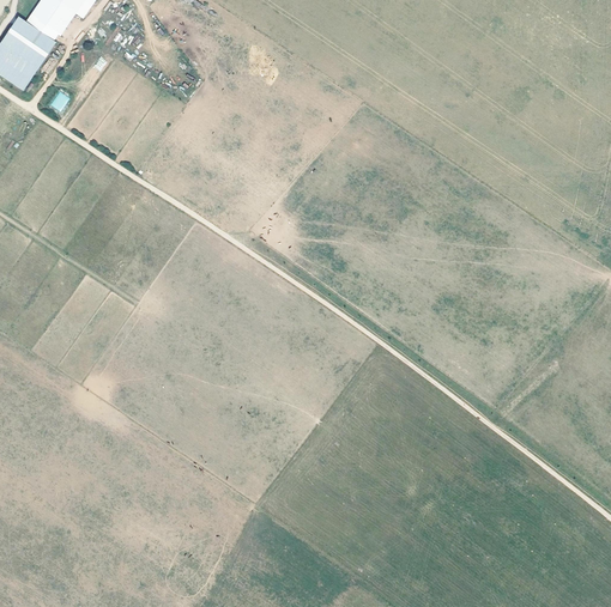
[(40,0),(25,20),(53,40),(76,7),(65,0),(40,0)]
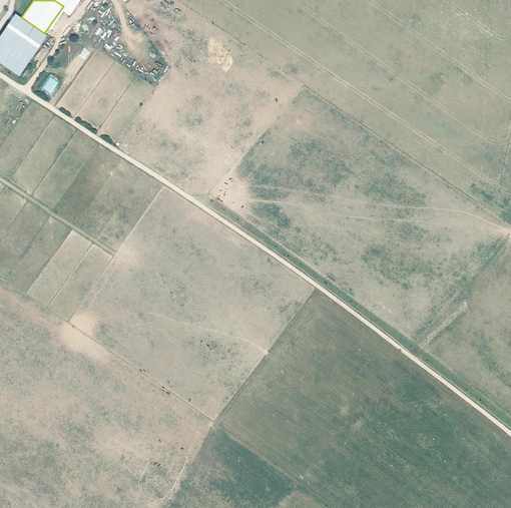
[(54,0),(63,6),(71,11),(78,0),(54,0)]
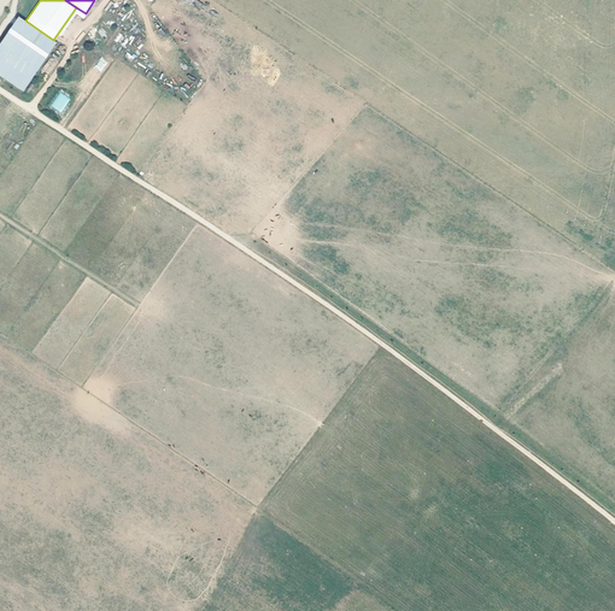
[(21,17),(0,43),(0,74),(23,90),(58,43),(53,40),(25,21),(21,17)]
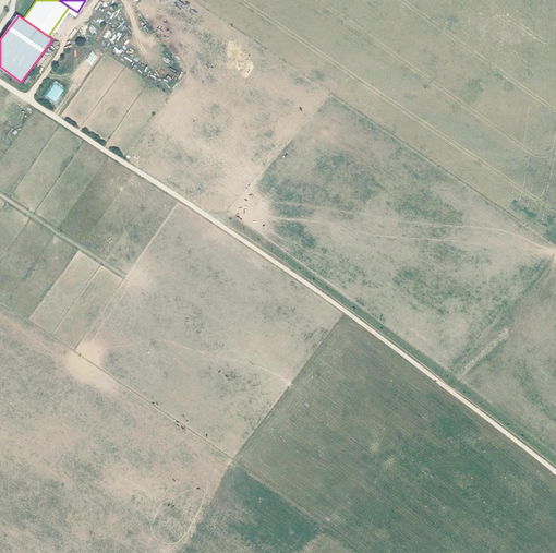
[(76,23),(70,32),(73,34),(80,25),(76,23)]
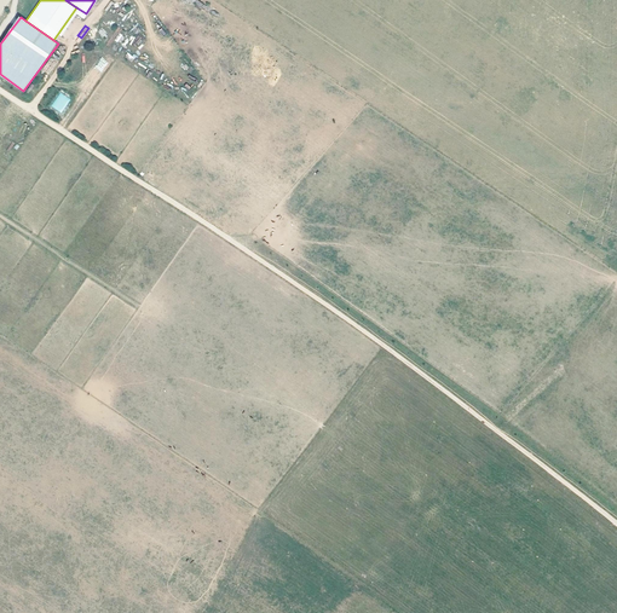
[(142,30),(134,36),(140,44),(148,36),(142,30)]
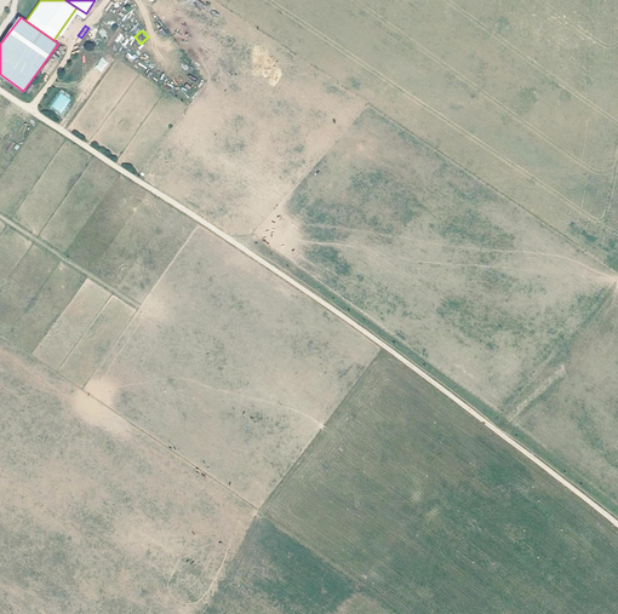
[(130,46),(127,51),(135,56),(138,51),(130,46)]
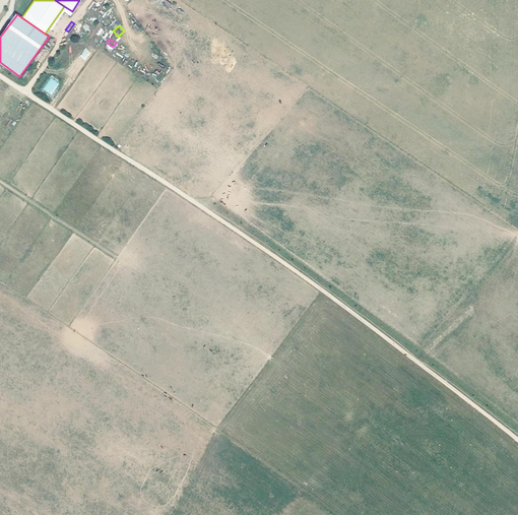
[(81,51),(87,55),(93,47),(87,43),(81,51)]
